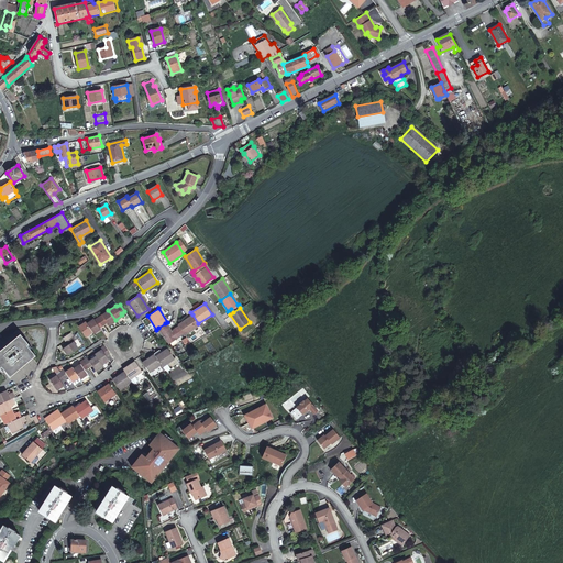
[(108,324),(116,320),(108,310),(98,318),(102,324),(107,322),(108,324)]
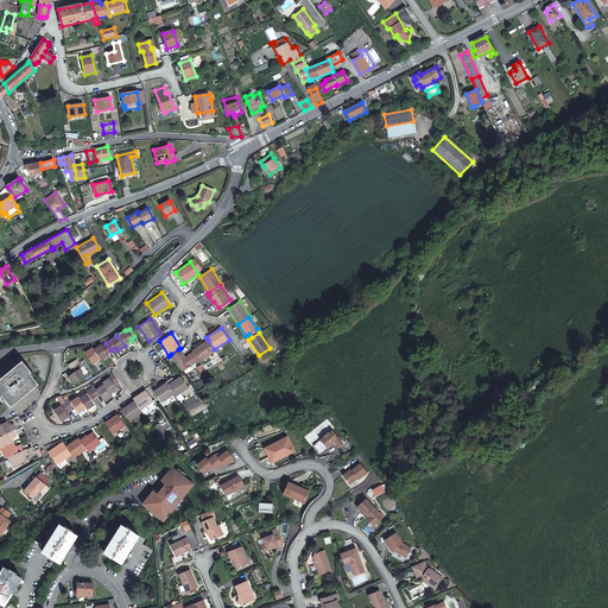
[(215,350),(214,349),(208,340),(191,350),(192,352),(197,359),(198,361),(215,350)]
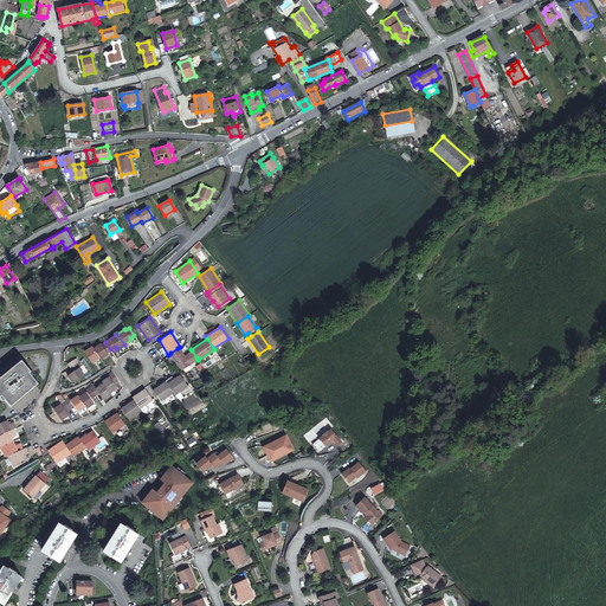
[(92,348),(100,358),(101,359),(108,354),(107,352),(110,349),(105,342),(102,345),(101,343),(92,348)]
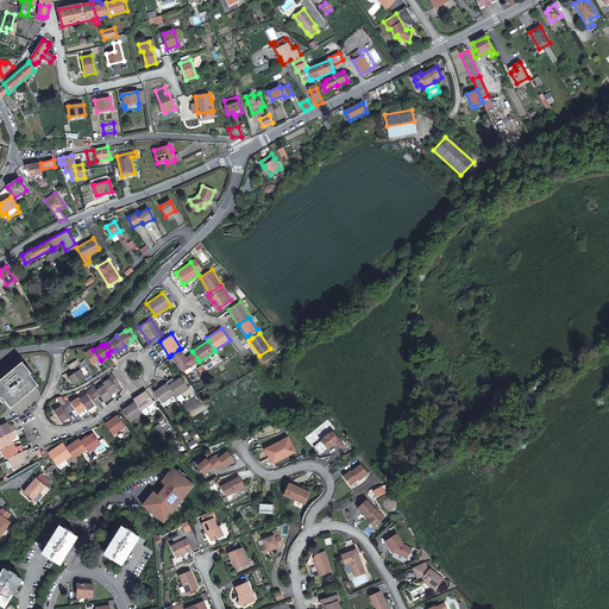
[(93,350),(92,349),(85,353),(92,364),(100,359),(93,350)]
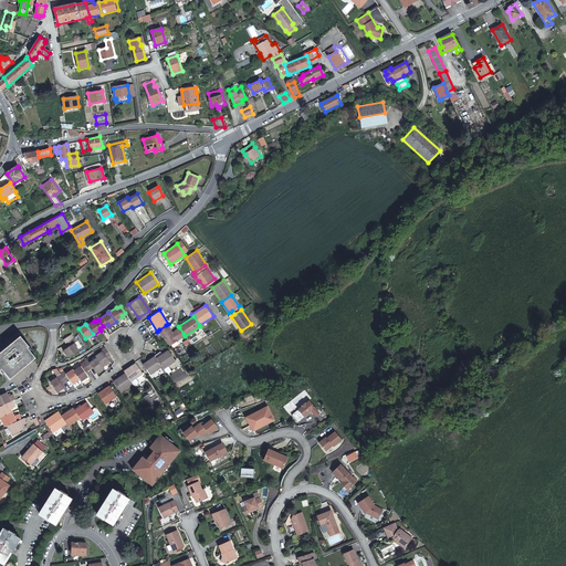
[(184,334),(179,327),(171,333),(166,325),(159,329),(169,345),(184,334)]
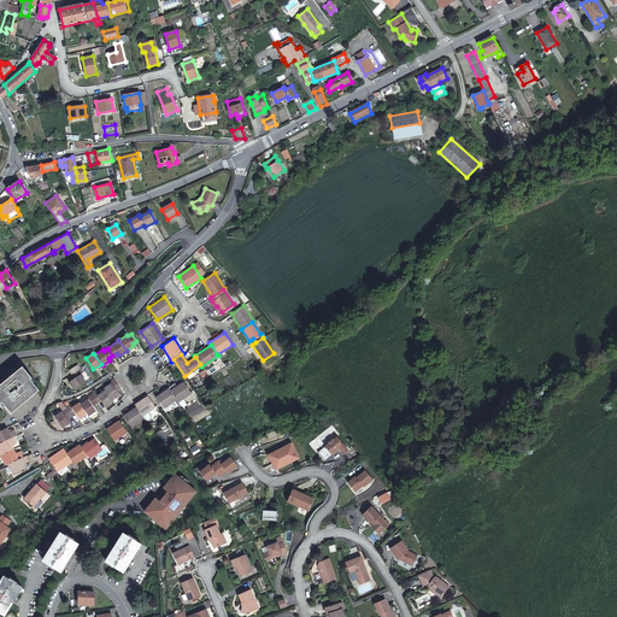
[(18,369),(19,371),(0,387),(0,401),(1,404),(3,401),(11,412),(16,409),(15,406),(34,391),(35,393),(40,389),(30,378),(31,376),(23,365),(18,369)]
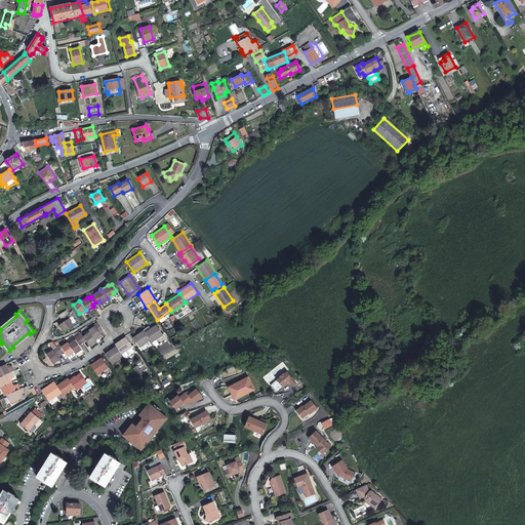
[(68,314),(61,318),(63,321),(58,324),(63,331),(72,325),(68,318),(70,317),(68,314)]
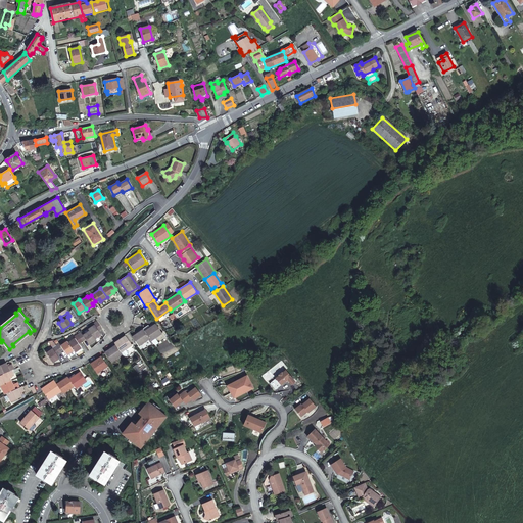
[(88,329),(89,331),(94,338),(101,333),(98,329),(101,327),(96,321),(93,323),(95,325),(88,329)]
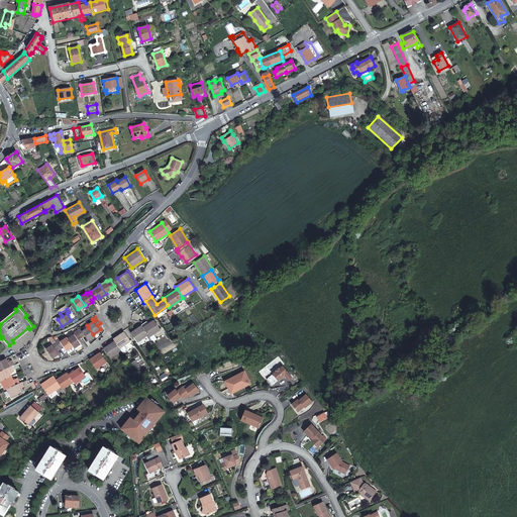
[(142,327),(147,334),(148,336),(160,329),(153,320),(147,323),(146,324),(144,322),(141,325),(142,327)]
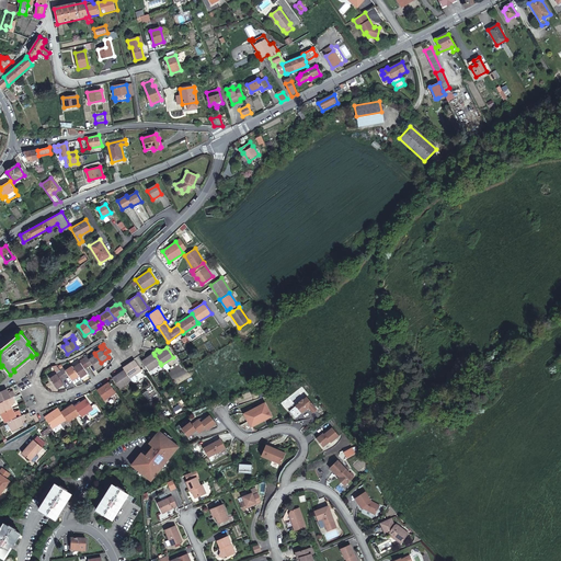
[(155,355),(153,353),(141,361),(148,370),(160,363),(155,355)]
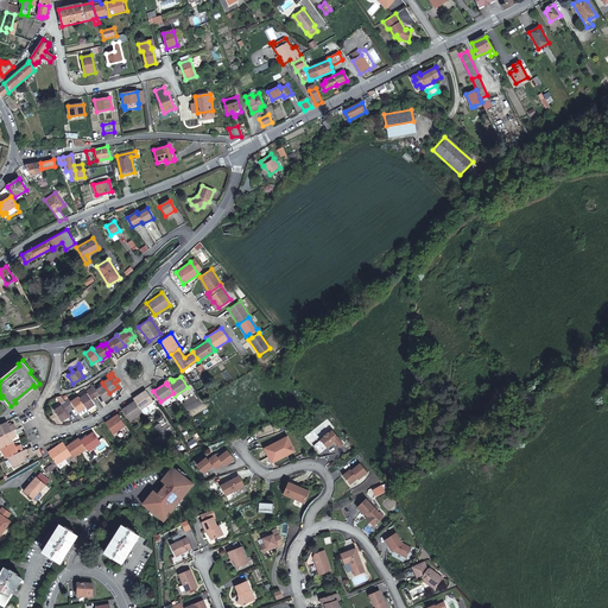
[(93,386),(89,388),(95,397),(99,394),(103,400),(111,396),(109,393),(103,385),(96,390),(93,386)]
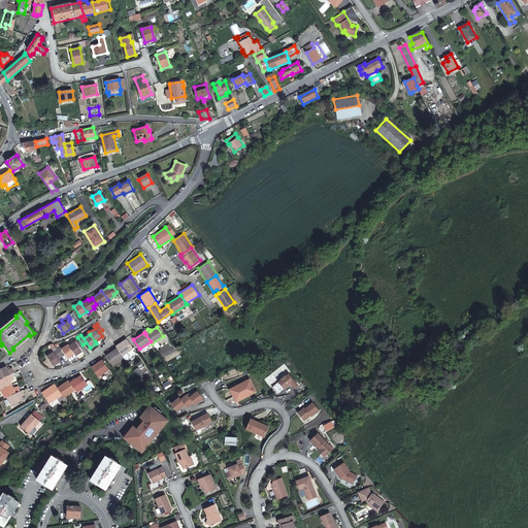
[(69,347),(74,354),(76,357),(84,353),(79,347),(83,344),(77,337),(74,340),(75,341),(69,347)]
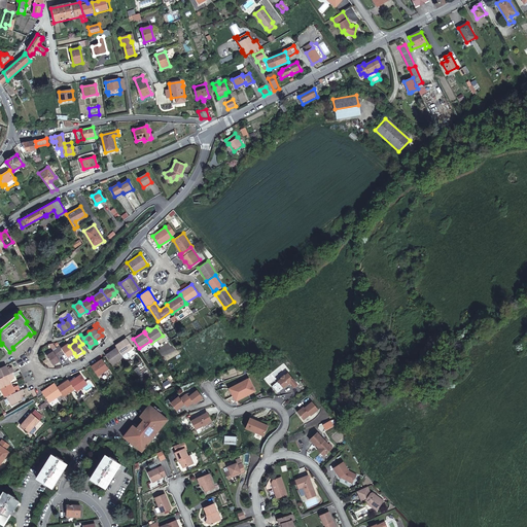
[(132,348),(126,339),(114,346),(116,348),(120,355),(132,348)]
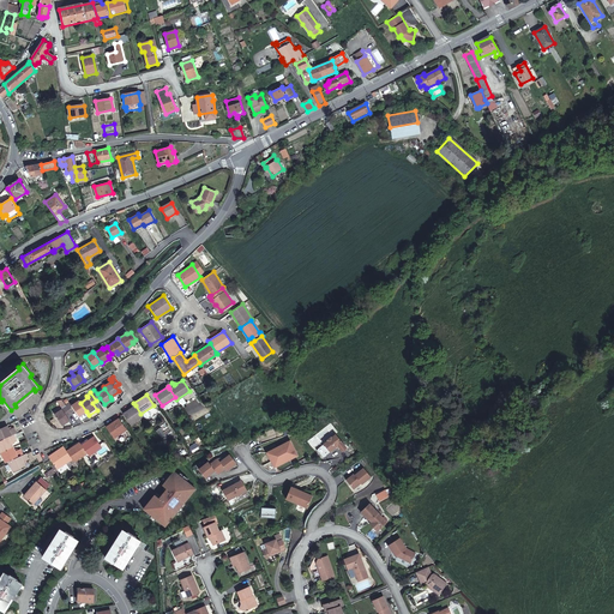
[(66,416),(70,413),(65,405),(61,399),(55,401),(62,409),(54,415),(61,426),(68,420),(66,416)]
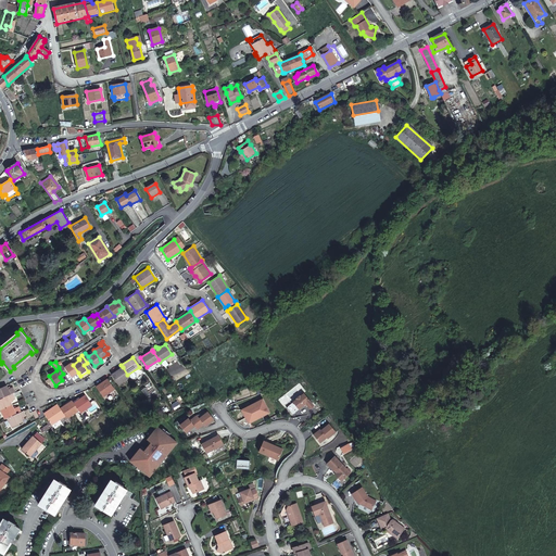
[(59,367),(63,374),(67,371),(73,380),(79,376),(77,373),(78,373),(73,365),(72,363),(64,367),(62,365),(59,367)]
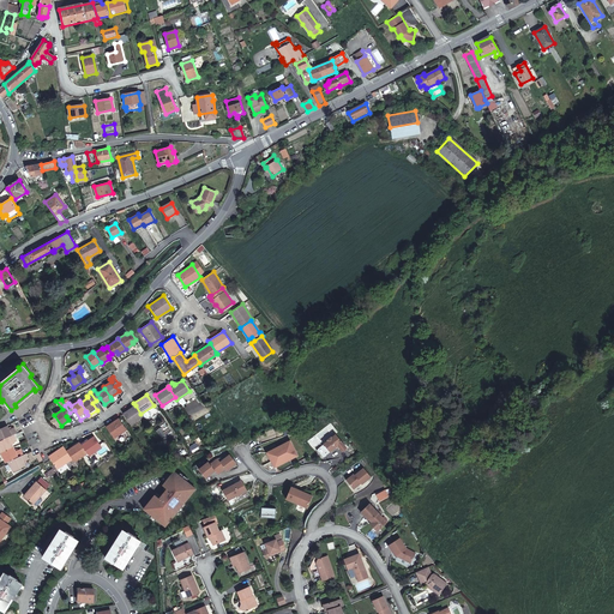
[(140,414),(136,405),(122,414),(124,415),(130,425),(143,416),(140,414)]
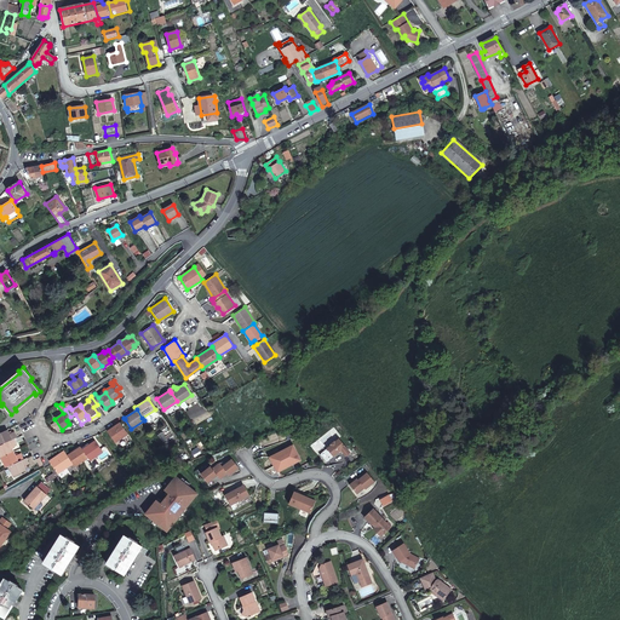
[(127,434),(120,423),(107,431),(114,442),(127,434)]
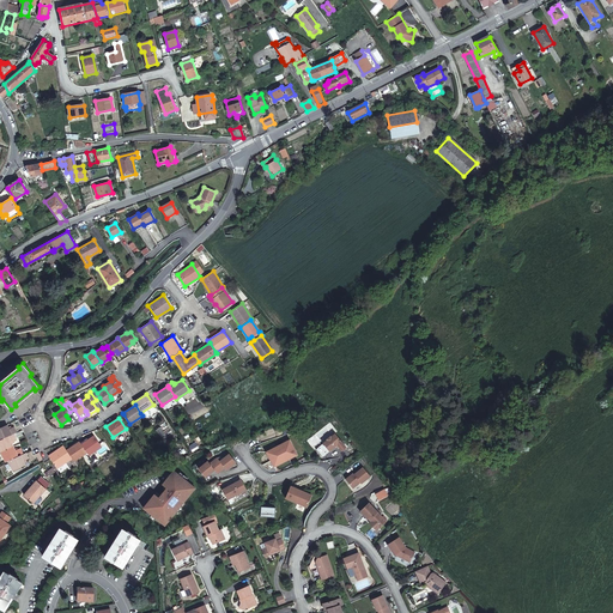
[(6,425),(0,428),(0,439),(13,434),(16,432),(14,428),(8,429),(6,425)]
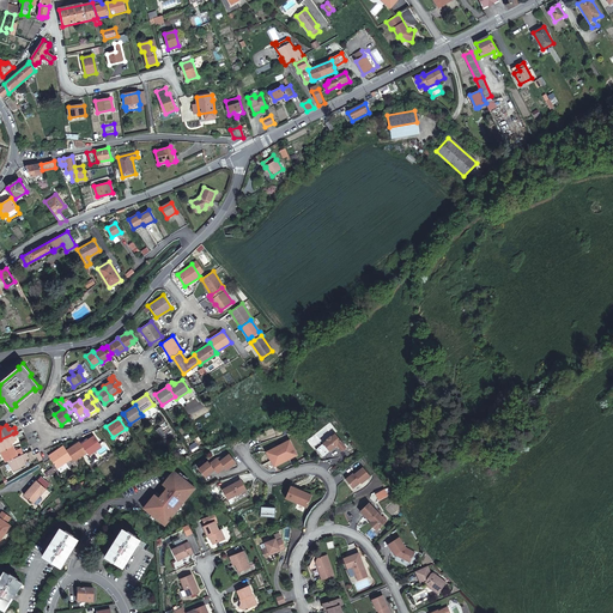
[(0,439),(0,449),(1,451),(12,445),(11,442),(16,439),(13,434),(0,439)]
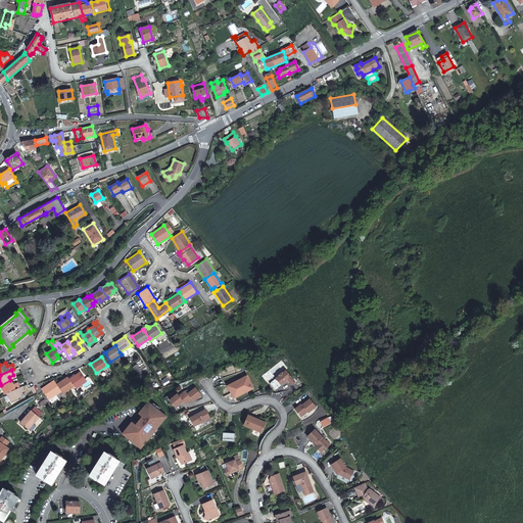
[(74,385),(76,388),(86,380),(80,371),(68,379),(74,385)]
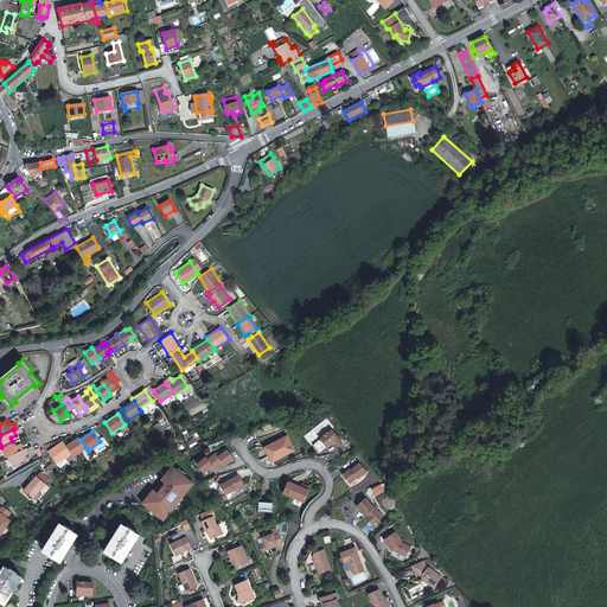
[(331,430),(319,440),(312,445),(319,453),(333,441),(338,447),(343,443),(331,430)]
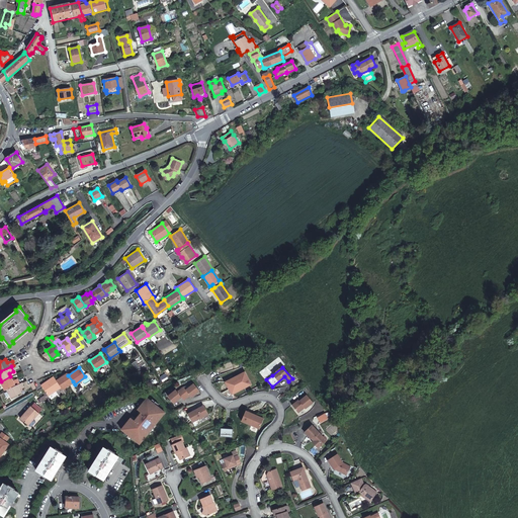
[(60,386),(62,390),(73,381),(68,375),(67,372),(56,379),(60,386)]
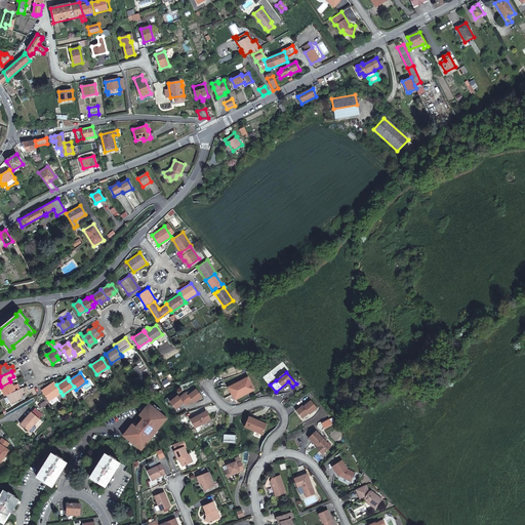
[(248,377),(228,388),(235,400),(254,390),(248,377)]
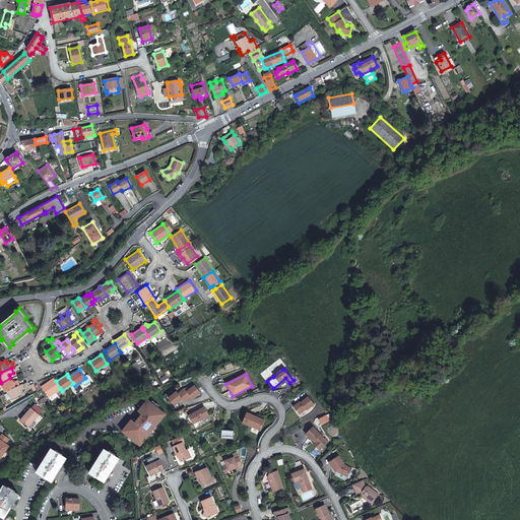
[(10,378),(1,383),(4,391),(7,390),(19,385),(16,380),(12,382),(10,378)]
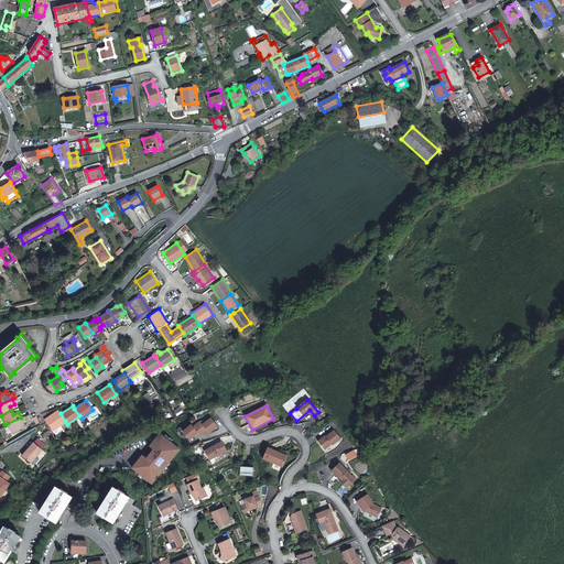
[(61,413),(58,410),(44,419),(52,430),(65,421),(61,413)]
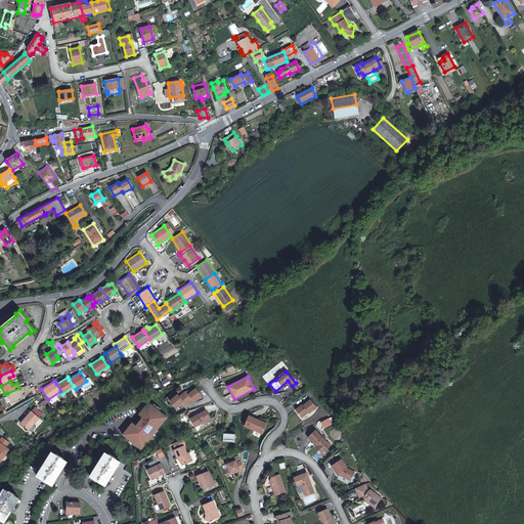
[(22,387),(19,388),(7,393),(11,402),(22,397),(20,395),(23,394),(23,393),(25,392),(22,387)]
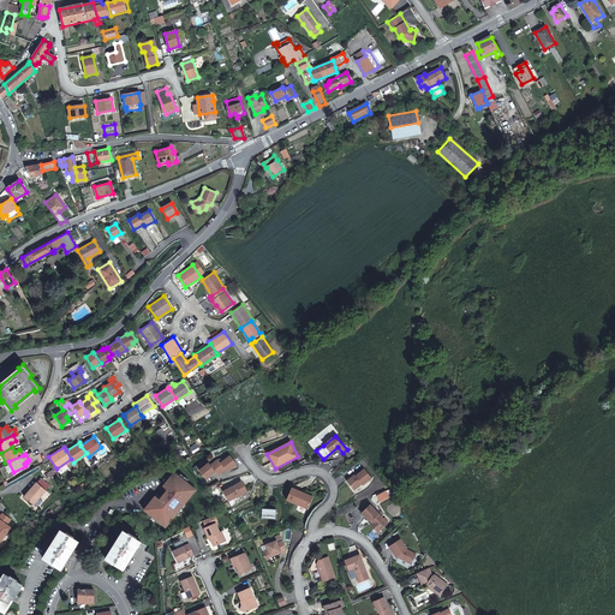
[(214,463),(222,472),(226,470),(227,471),(237,464),(231,455),(222,461),(221,459),(216,460),(214,463)]
